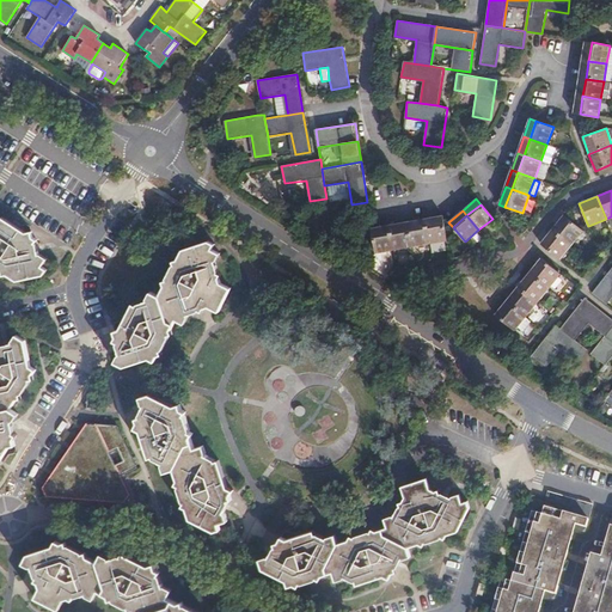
[(564,215),(552,230),(571,245),(583,231),(564,215)]
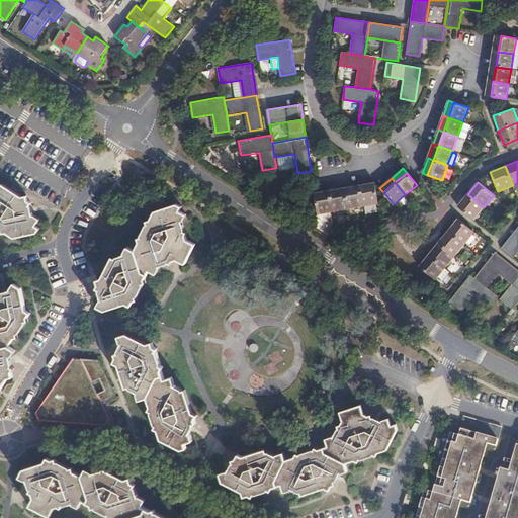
[(0,230),(2,230),(2,232),(5,232),(14,238),(36,233),(39,228),(35,226),(39,219),(34,214),(32,216),(31,212),(28,212),(26,209),(30,202),(27,200),(22,201),(22,197),(2,184),(0,186),(0,230)]
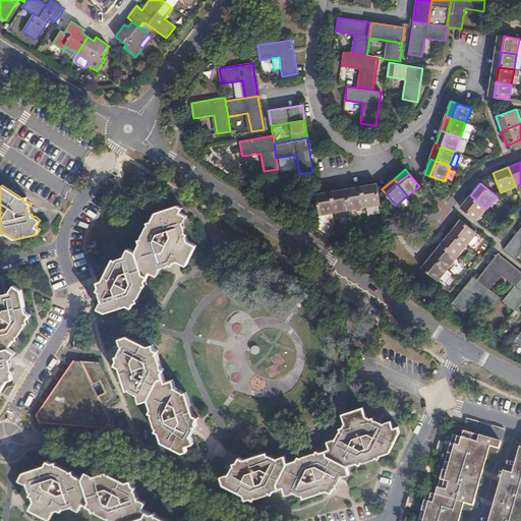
[(362,191),(365,207),(381,205),(378,188),(362,191)]
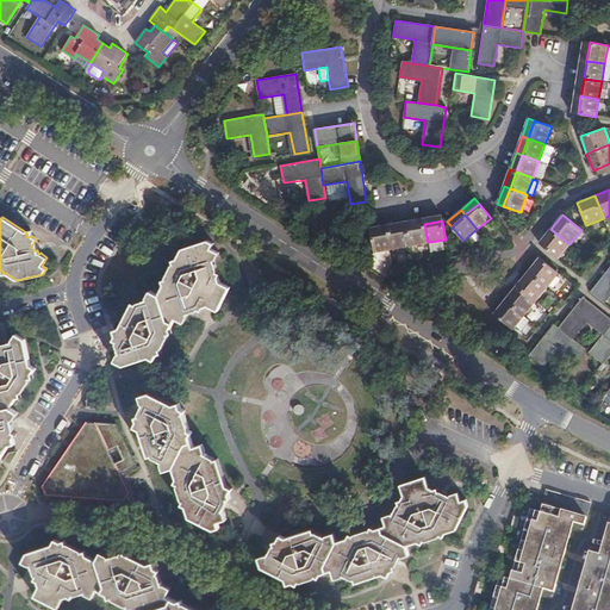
[(406,228),(410,246),(428,242),(424,224),(406,228)]
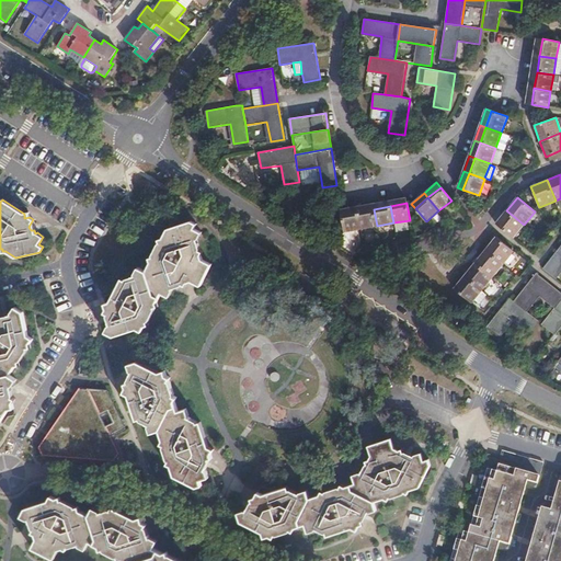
[(358,213),(361,229),(377,226),(374,209),(358,213)]
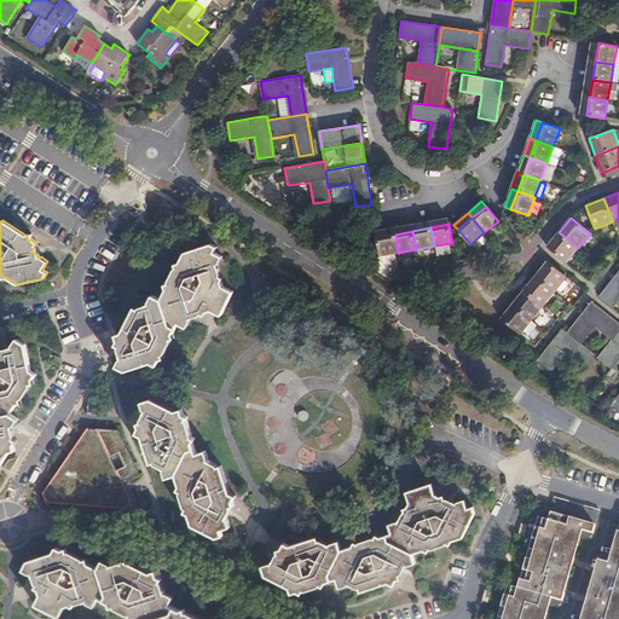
[(578,248),(559,232),(547,246),(566,262),(578,248)]
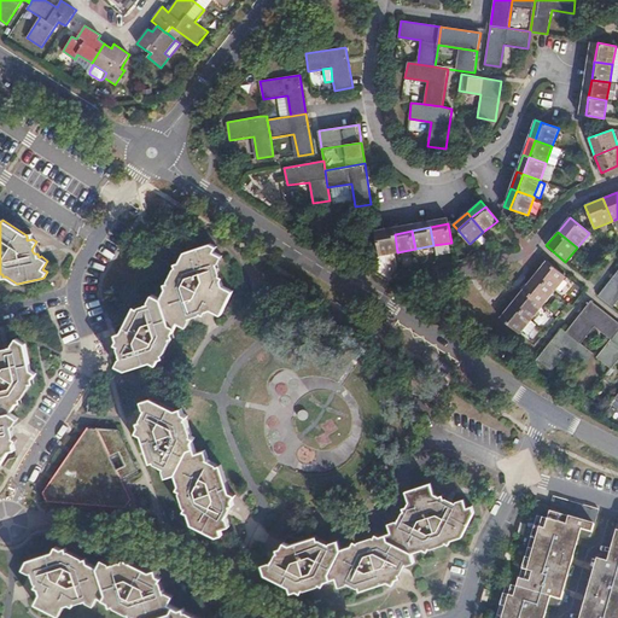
[(395,234),(377,237),(379,255),(397,252),(395,234)]
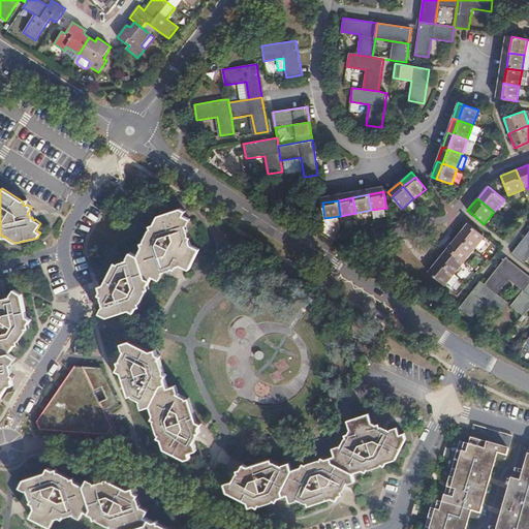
[(143,247),(137,255),(145,277),(150,279),(152,275),(160,279),(162,274),(162,271),(164,271),(163,267),(168,266),(175,269),(176,266),(174,258),(178,257),(181,263),(191,269),(199,260),(198,249),(190,245),(188,240),(190,237),(187,236),(188,234),(185,225),(187,224),(189,219),(182,215),(184,210),(179,208),(158,215),(153,224),(150,225),(151,228),(149,228),(144,241),(144,242),(142,243),(143,247)]
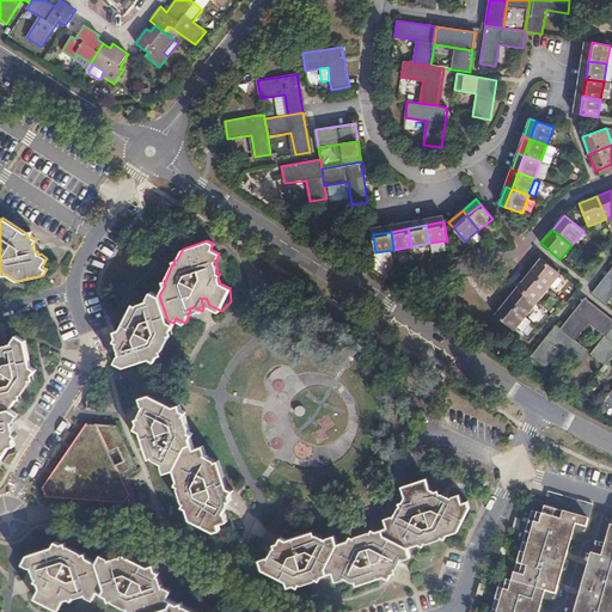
[(542,258),(530,273),(549,288),(561,274),(542,258)]
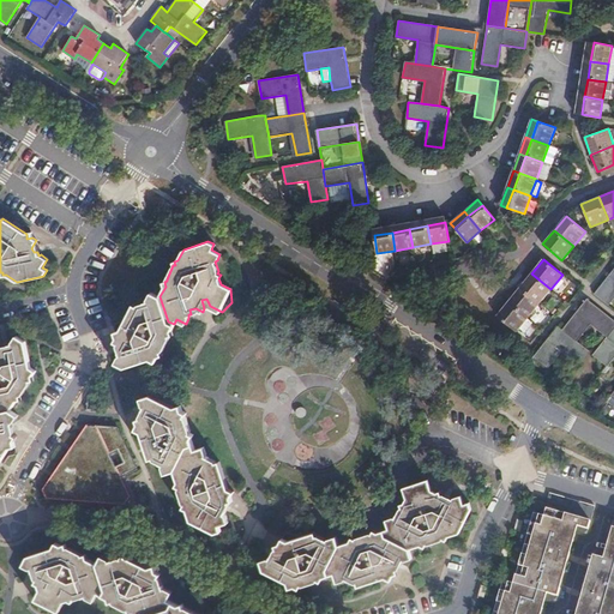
[(613,268),(595,294),(608,305),(613,296),(613,268)]
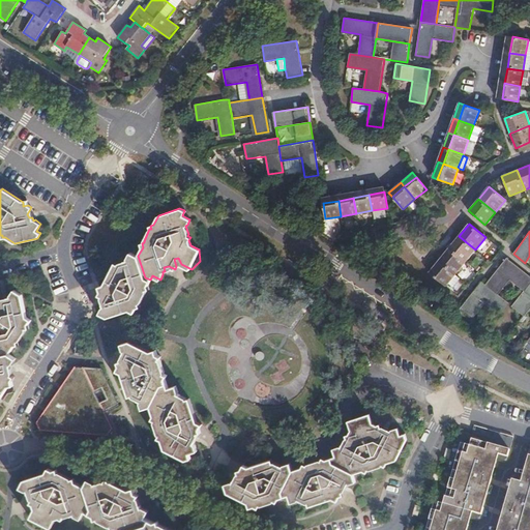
[(459,236),(448,248),(465,262),(475,249),(459,236)]
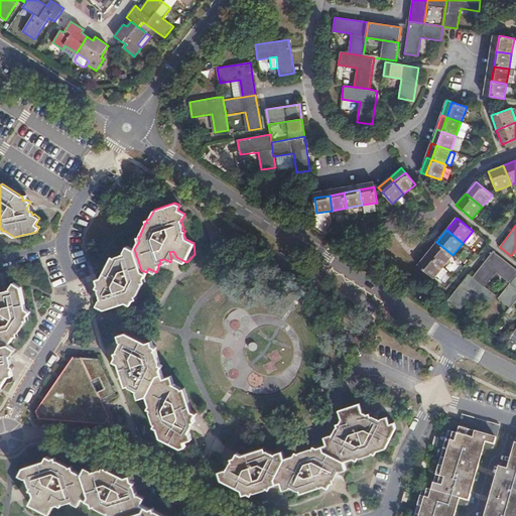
[(436,242),(426,254),(443,267),(453,255),(436,242)]
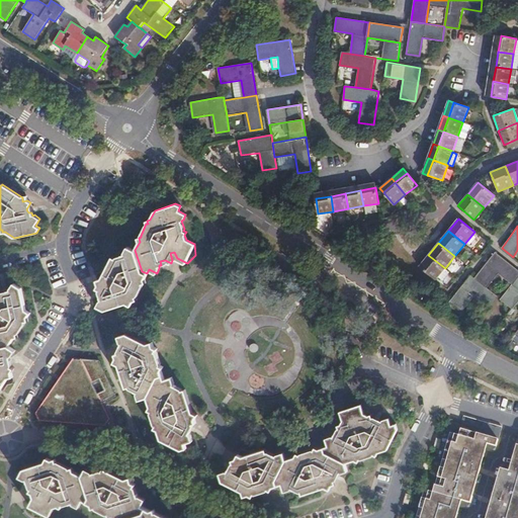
[(142,271),(135,250),(127,247),(124,252),(124,254),(116,257),(115,258),(112,257),(102,278),(103,282),(99,284),(97,288),(103,290),(105,294),(101,296),(102,299),(100,299),(98,306),(105,310),(126,303),(131,305),(133,299),(137,298),(136,295),(138,295),(143,284),(143,282),(145,281),(144,278),(147,273),(142,271)]
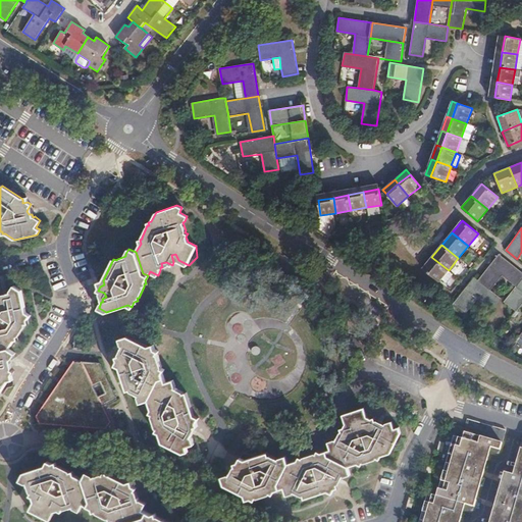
[(521,272),(499,255),(477,280),(490,291),(503,274),(517,285),(521,278),(521,272)]
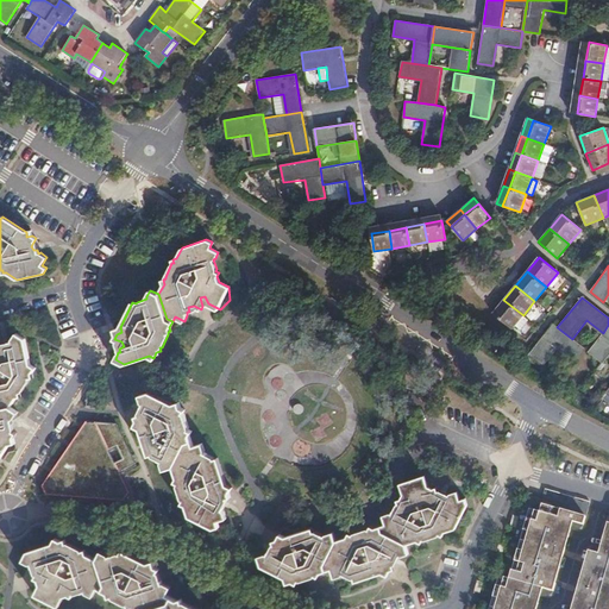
[(512,330),(514,326),(522,316),(523,315),(503,300),(493,313),(512,330)]
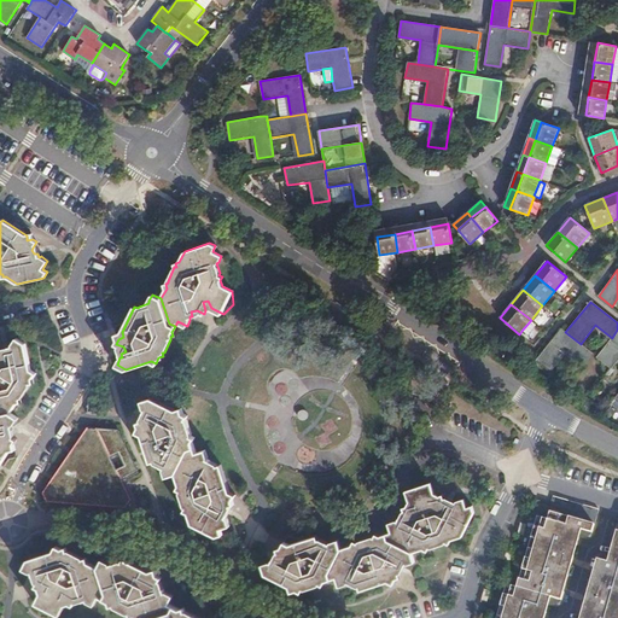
[(530,321),(522,331),(528,336),(536,326),(530,321)]
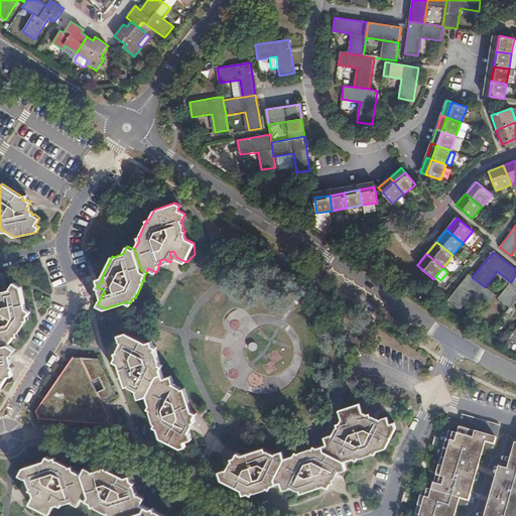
[(485,287),(472,277),(469,274),(447,300),(460,310),(473,294),(487,305),(495,295),(485,287)]
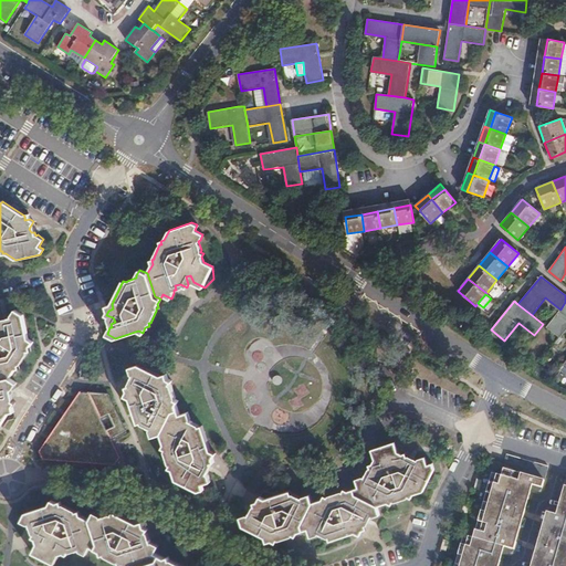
[(565,302),(561,310),(547,327),(561,337),(565,329),(565,302)]
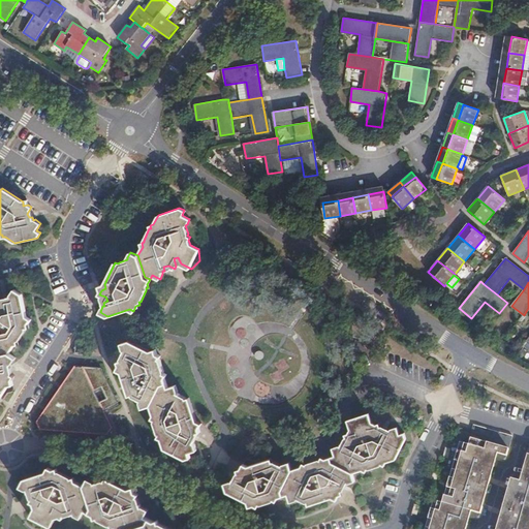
[(0,347),(7,346),(11,348),(14,344),(18,343),(17,341),(19,340),(26,330),(26,328),(28,327),(28,323),(31,319),(27,316),(22,293),(14,289),(10,294),(10,297),(7,298),(8,301),(3,302),(0,299),(0,347)]
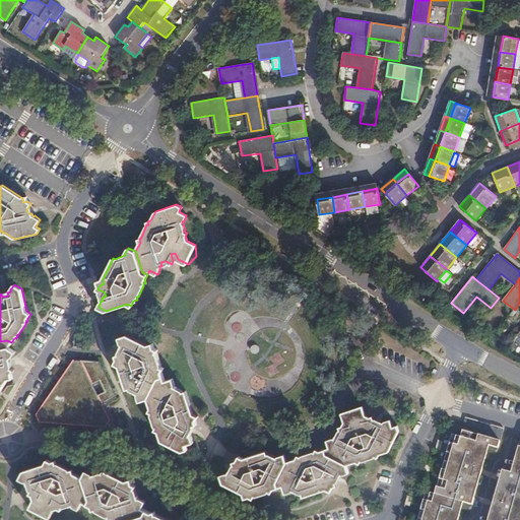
[(157,378),(164,376),(161,371),(164,368),(160,366),(161,365),(157,352),(156,351),(157,349),(154,347),(152,342),(148,344),(128,334),(120,336),(122,342),(123,343),(122,346),(125,348),(123,352),(117,354),(118,359),(122,361),(120,365),(127,387),(130,386),(131,388),(139,392),(138,393),(140,399),(148,397),(157,378)]
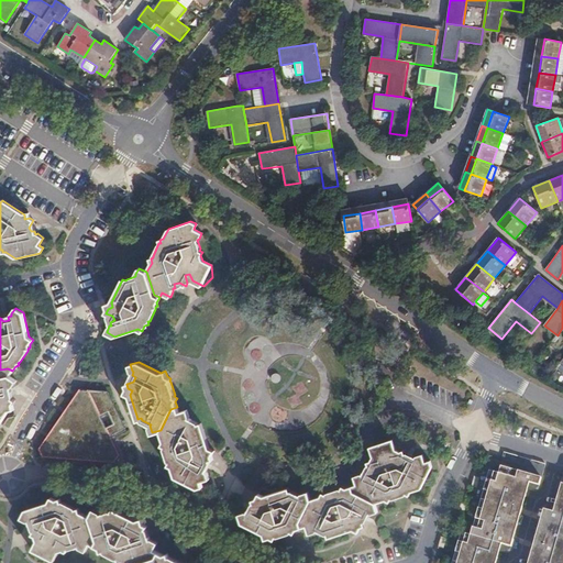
[(90,364),(80,363),(79,376),(90,377),(90,364)]
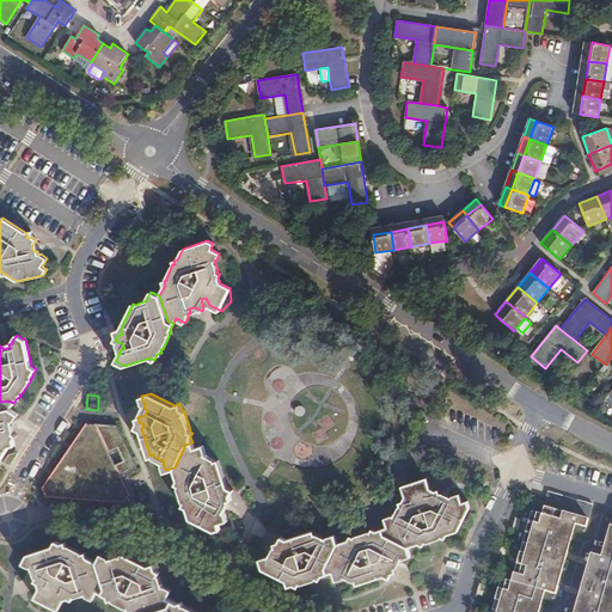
[(8,401),(0,402),(0,460),(10,445),(8,440),(14,439),(16,435),(10,430),(8,426),(13,424),(12,421),(14,420),(18,414),(10,409),(13,403),(8,401)]
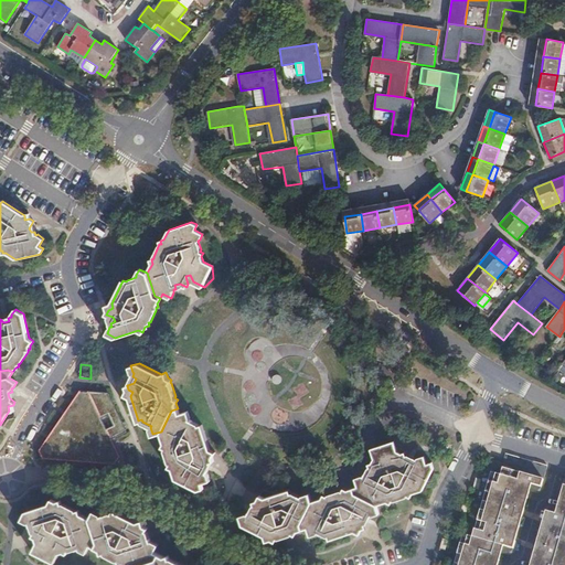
[(96,461),(100,461),(115,462),(113,460),(117,455),(119,456),(116,448),(114,443),(110,444),(107,436),(109,435),(107,429),(104,430),(97,417),(100,416),(88,391),(88,394),(81,394),(81,391),(65,413),(67,415),(59,427),(56,426),(53,430),(55,433),(51,439),(48,438),(40,449),(43,449),(45,456),(43,457),(62,458),(64,455),(66,457),(73,457),(93,458),(94,457),(96,461)]
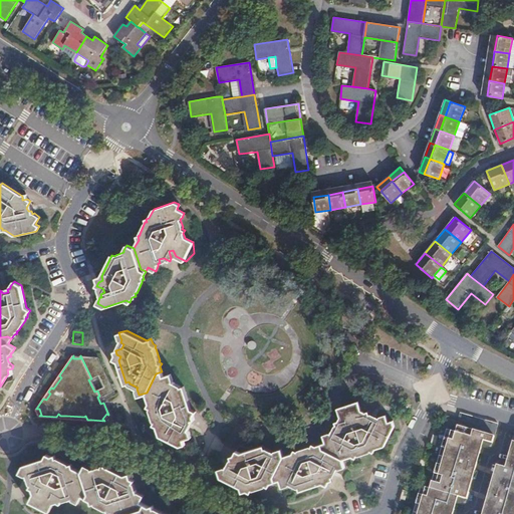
[(163,376),(162,371),(156,373),(147,393),(150,403),(149,406),(151,407),(150,409),(154,420),(155,421),(154,424),(158,426),(161,435),(180,445),(185,443),(184,438),(191,436),(189,430),(188,429),(190,427),(186,425),(188,421),(194,419),(193,415),(189,413),(191,409),(184,387),(181,388),(181,386),(172,381),(173,379),(171,374),(163,376)]
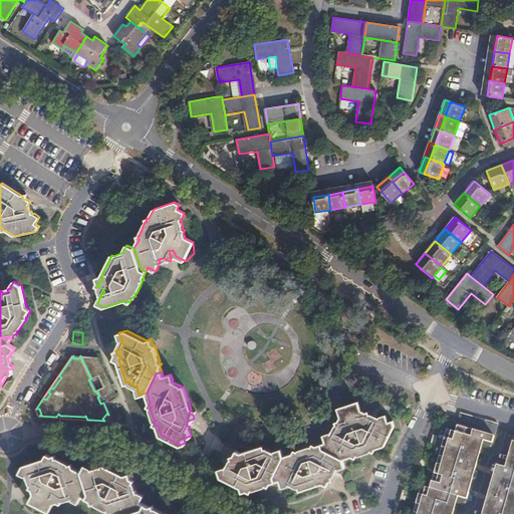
[(325,443),(320,445),(321,449),(342,460),(352,456),(355,458),(356,455),(357,456),(369,452),(369,451),(373,452),(374,449),(384,446),(394,428),(390,425),(388,422),(382,419),(379,417),(378,418),(375,417),(374,420),(370,418),(368,412),(365,413),(362,418),(358,417),(360,412),(357,404),(337,409),(340,417),(338,421),(334,423),(336,426),(334,426),(330,434),(329,433),(322,435),(325,443)]
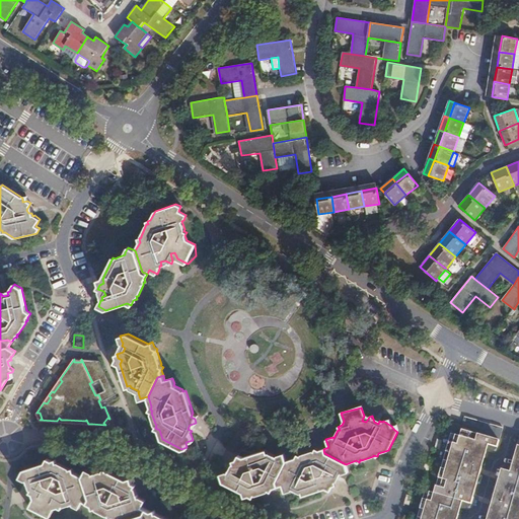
[(450,419),(446,432),(452,434),(459,436),(462,429),(475,433),(487,436),(500,440),(503,427),(464,416),(462,423),(450,419)]
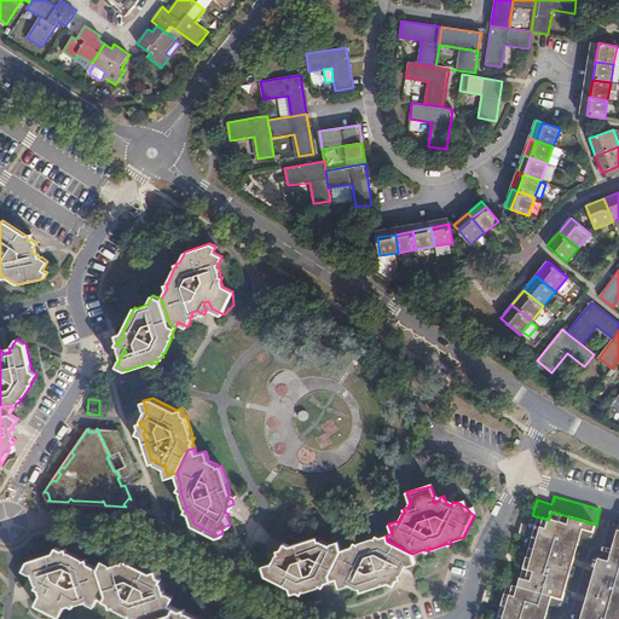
[(539,518),(521,579),(547,586),(567,516),(551,512),(548,520),(539,518)]
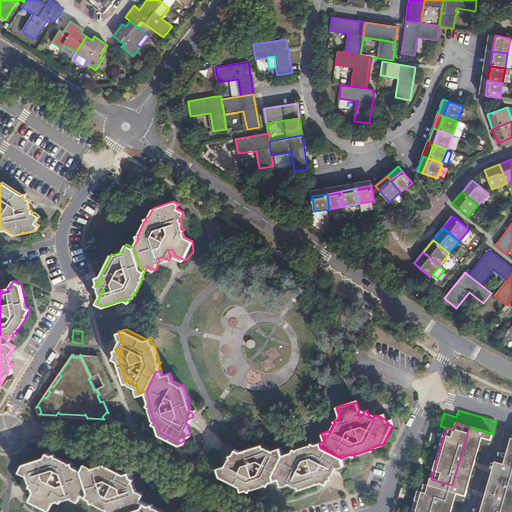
[(451,511),(457,494),(453,493),(455,486),(467,489),(478,455),(482,438),(479,437),(480,430),(469,427),(452,485),(431,479),(429,486),(441,490),(434,511),(451,511)]
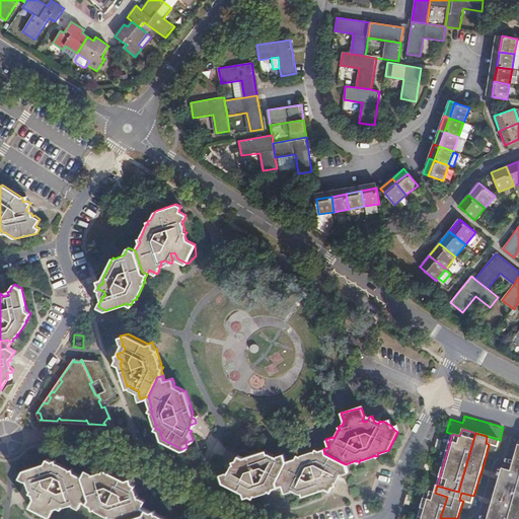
[(486,443),(489,444),(497,446),(500,440),(487,436),(486,443)]
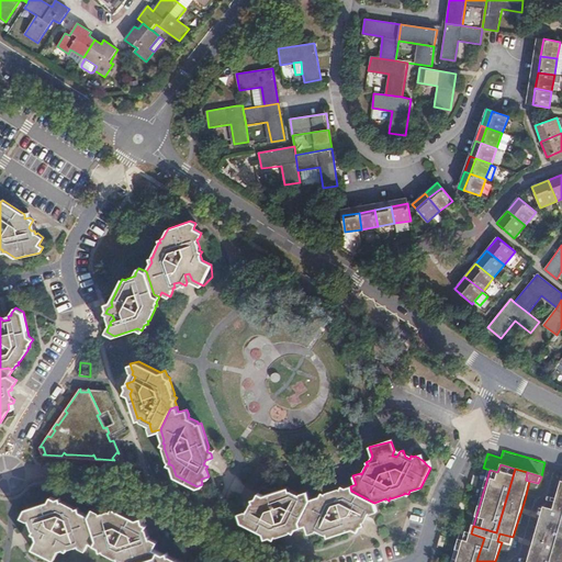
[(552,510),(557,512),(561,513),(561,483),(552,510)]
